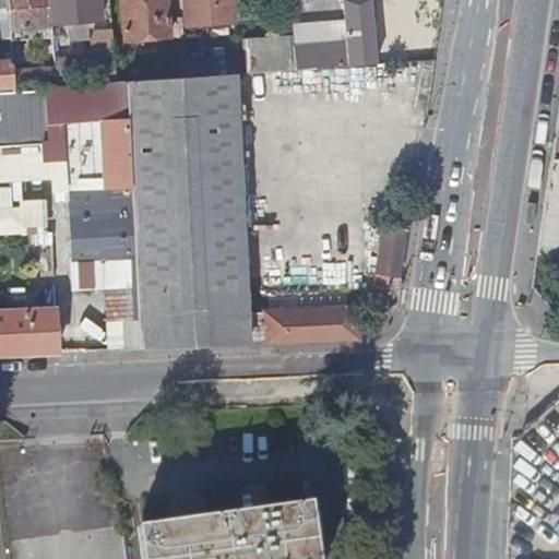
[(7,0),(11,43),(52,39),(48,0),(7,0)]
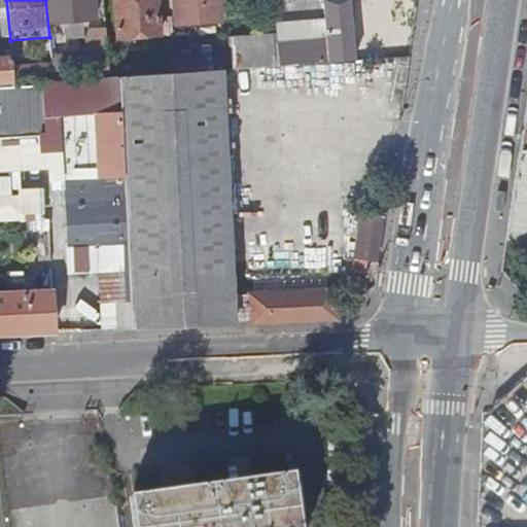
[(45,0),(49,37),(53,82),(109,78),(105,28),(90,30),(84,38),(86,61),(58,64),(54,22),(62,22),(62,33),(65,32),(65,37),(72,37),(72,31),(81,31),(81,20),(95,20),(93,0),(45,0)]
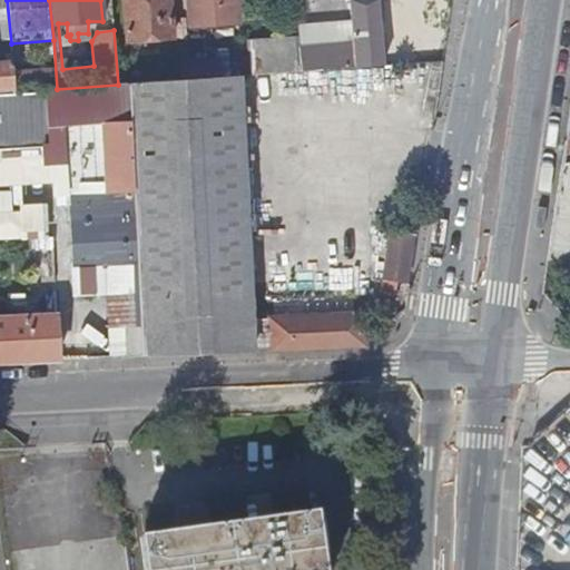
[(100,0),(102,21),(112,20),(111,0),(100,0)]
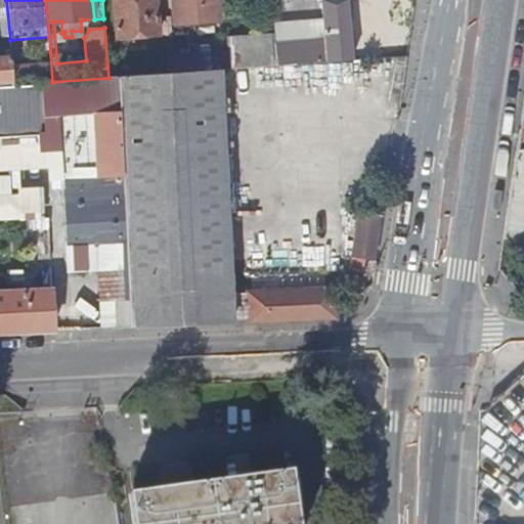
[(113,0),(116,39),(159,35),(155,0),(113,0)]
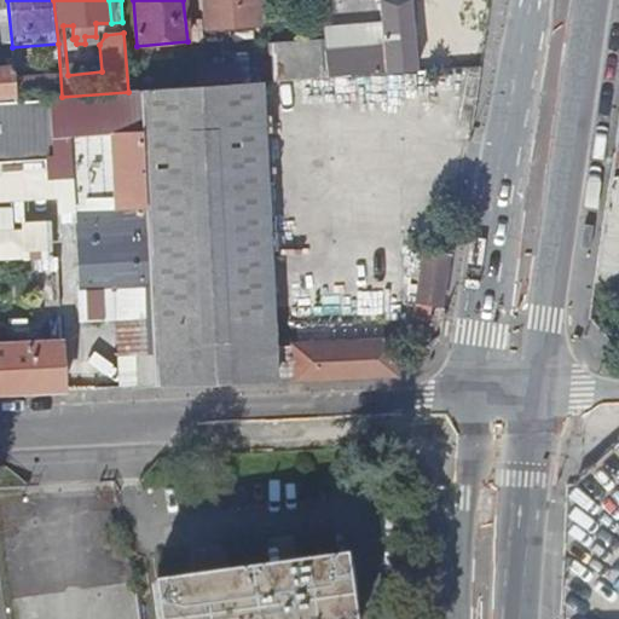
[(204,0),(207,29),(259,25),(258,0),(204,0)]
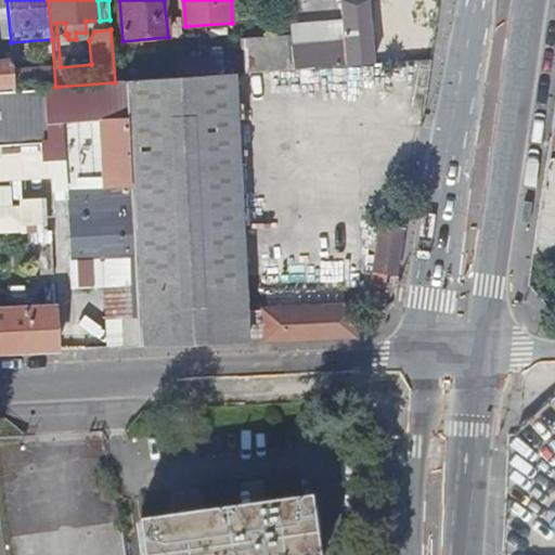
[(344,42),(292,47),(294,67),(347,63),(348,65),(375,63),(372,35),(369,0),(353,0),(340,1),(344,42)]
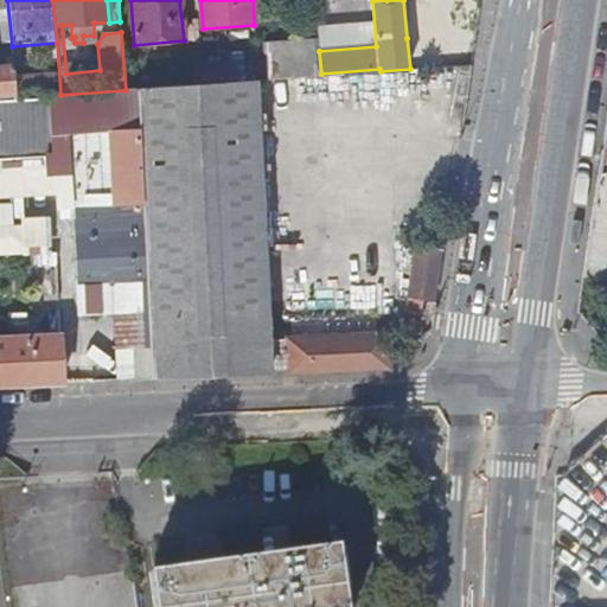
[(407,38),(410,69),(448,66),(445,34),(407,38)]
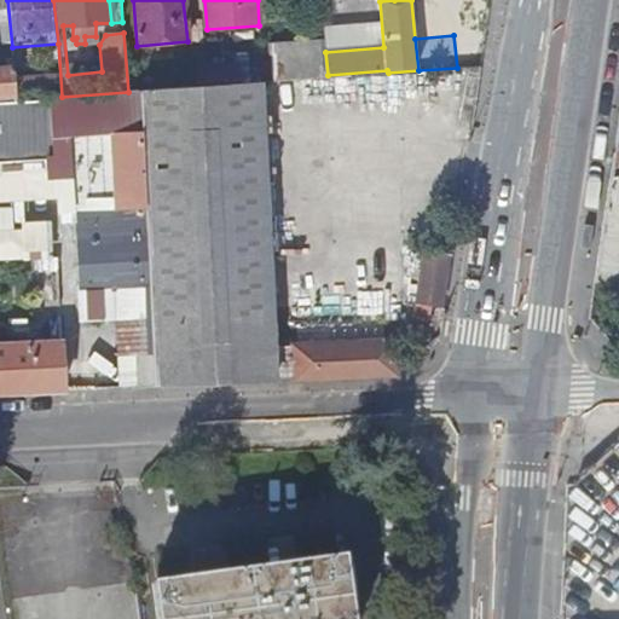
[(270,44),(272,81),(328,77),(328,75),(325,52),(324,40),(270,44)]
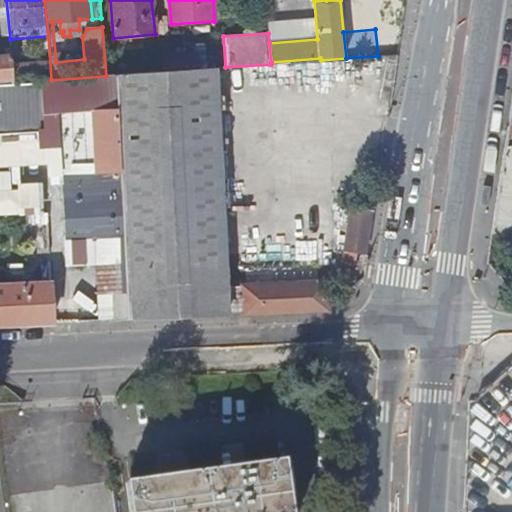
[(0,80),(14,79),(12,56),(0,56),(0,80)]
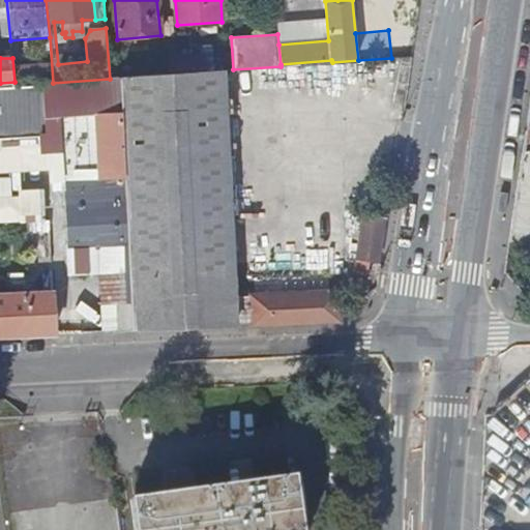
[(166,62),(167,75),(188,72),(187,61),(166,62)]
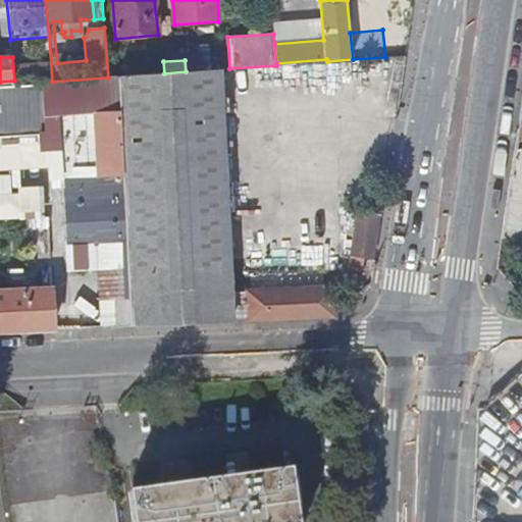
[(143,64),(143,74),(160,73),(159,63),(143,64)]
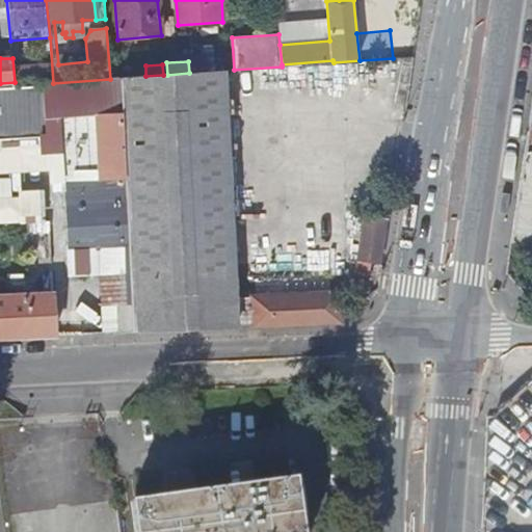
[(16,68),(17,83),(49,81),(48,65),(16,68)]
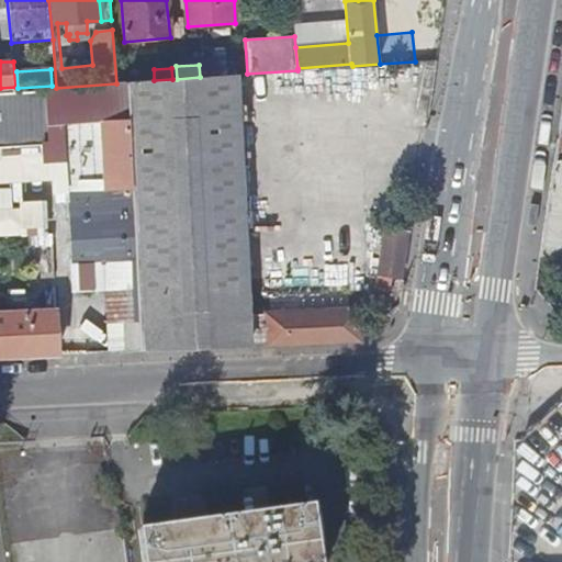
[(125,82),(138,350),(249,345),(357,340),(356,316),(347,310),(245,315),(234,75),(200,77),(177,79),(172,79),(154,80),(125,82)]
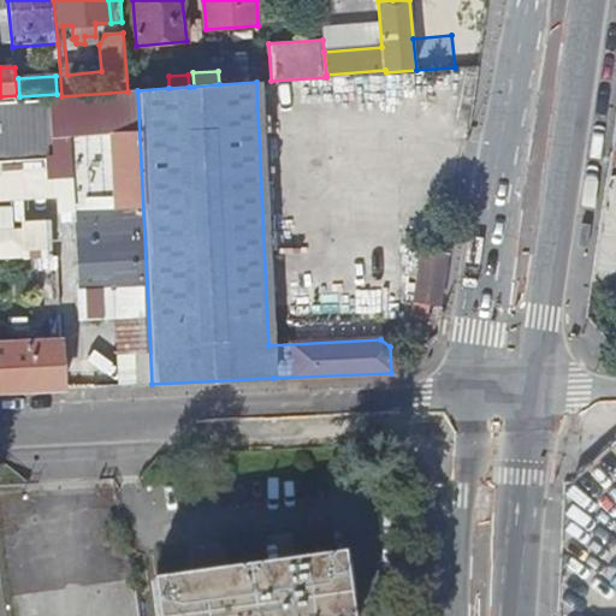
[(47,98),(49,158),(53,158),(57,197),(57,207),(70,207),(70,208),(73,208),(80,318),(131,315),(132,336),(128,336),(129,355),(130,385),(152,384),(137,90),(128,92),(61,96),(47,98)]
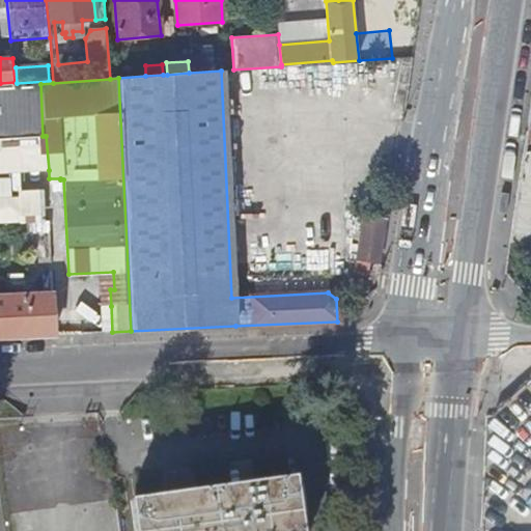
[(0,86),(0,139),(43,136),(40,84),(15,86),(0,86)]
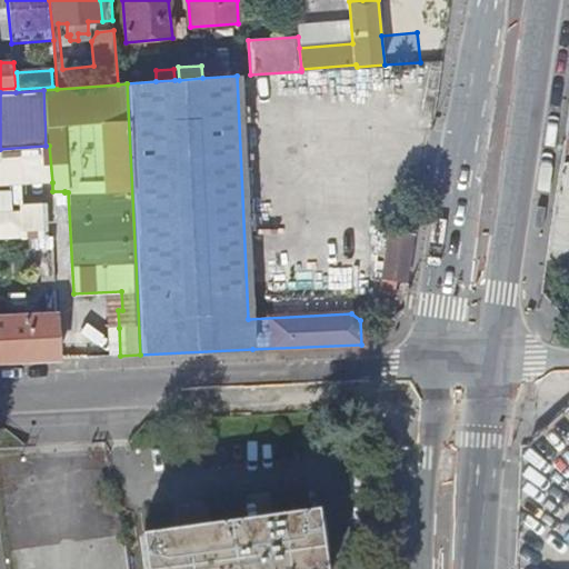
[(0,149),(0,185),(48,182),(46,146),(0,149)]
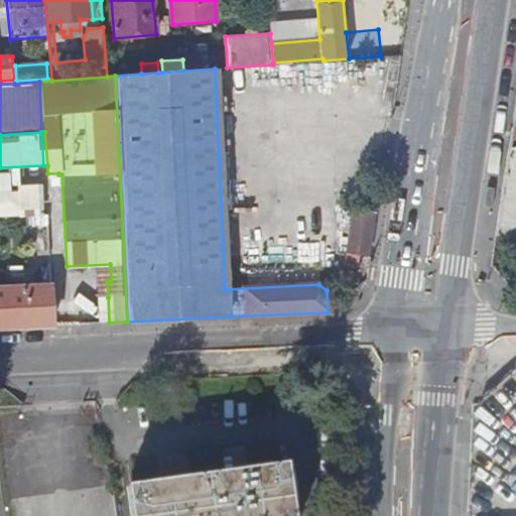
[(0,195),(0,216),(18,216),(16,194),(0,195)]
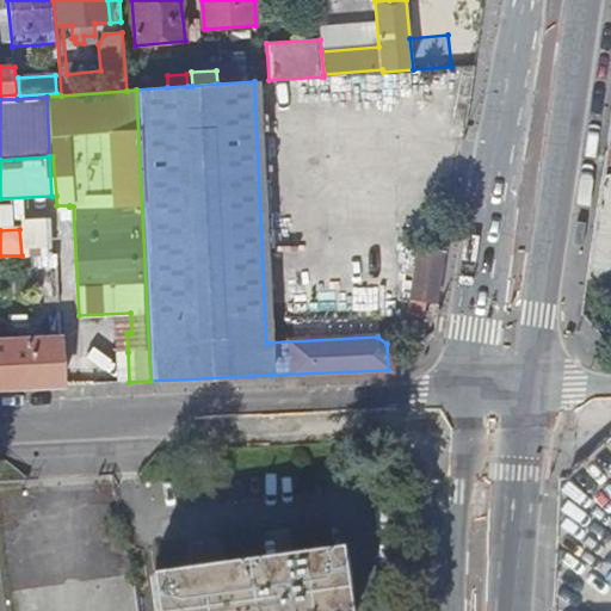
[(418,252),(411,298),(433,302),(440,254),(418,252)]
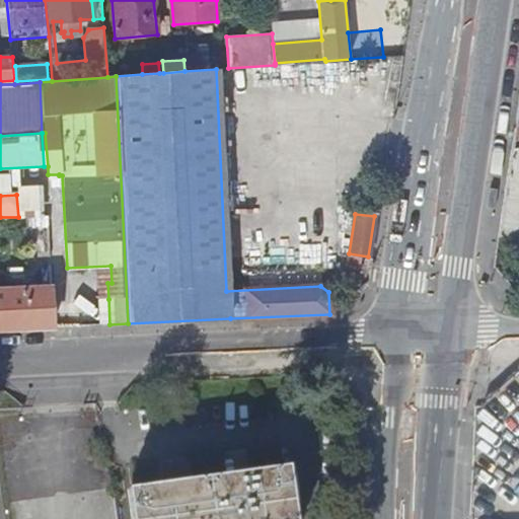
[(67,268),(68,300),(108,299),(107,283),(112,283),(110,266),(67,268)]
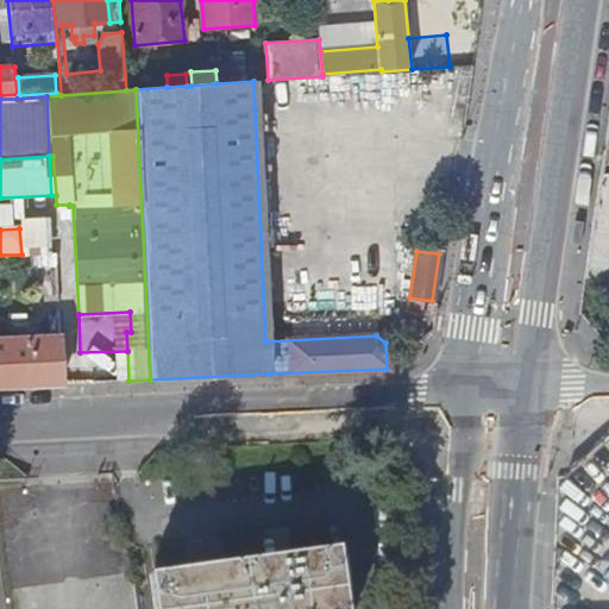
[(0,338),(0,387),(24,385),(61,384),(58,334),(0,338)]
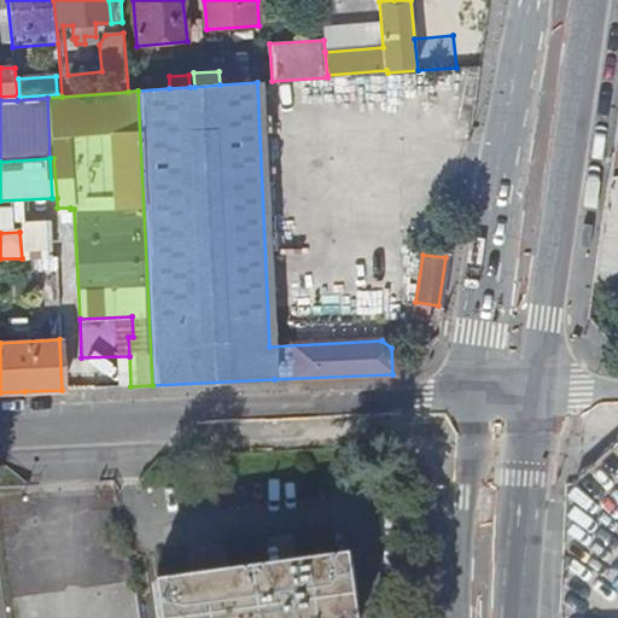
[(351,617),(343,558),(151,586),(155,617),(351,617)]
